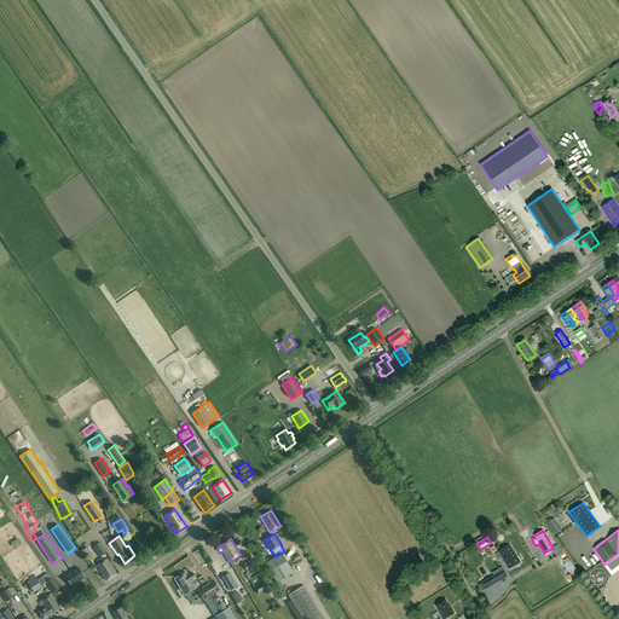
[(93,547),(99,557),(108,551),(100,542),(93,547)]
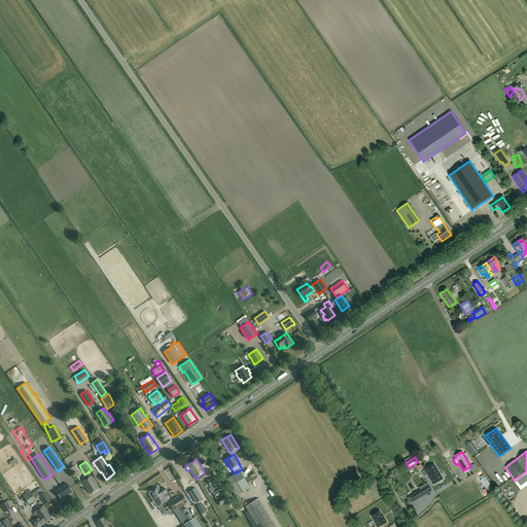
[(422,472),(423,475),(424,476),(425,476),(425,477),(426,476),(427,475),(430,480),(433,485),(438,482),(443,479),(438,471),(434,464),(429,466),(424,469),(425,470),(424,470),(422,471),(422,472)]
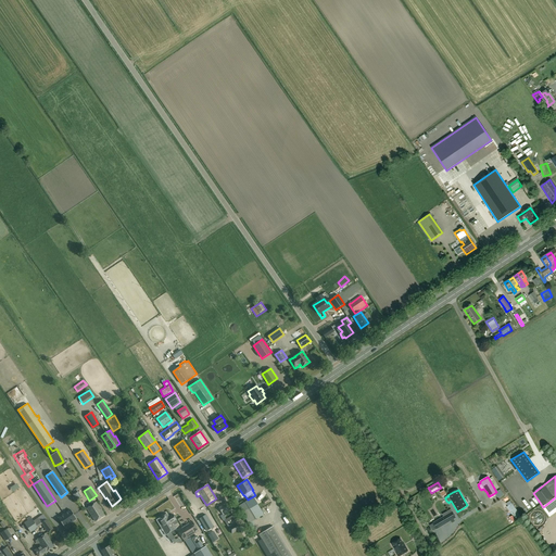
[(76,501),(81,497),(78,491),(73,494),(76,501)]
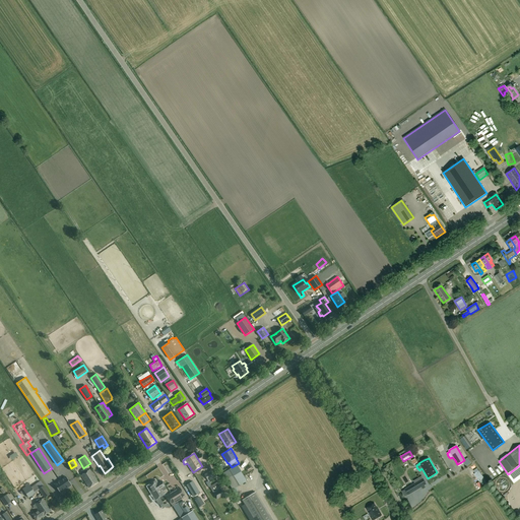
[(233,470),(235,473),(234,473),(237,478),(238,478),(244,474),(243,471),(243,470),(240,465),(233,470)]
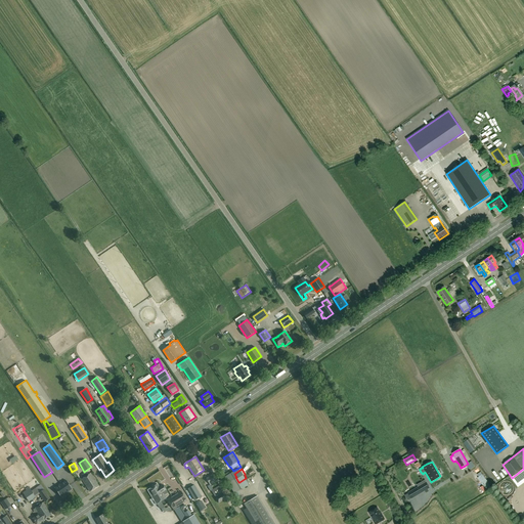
[(90,473),(81,479),(89,491),(98,485),(90,473)]
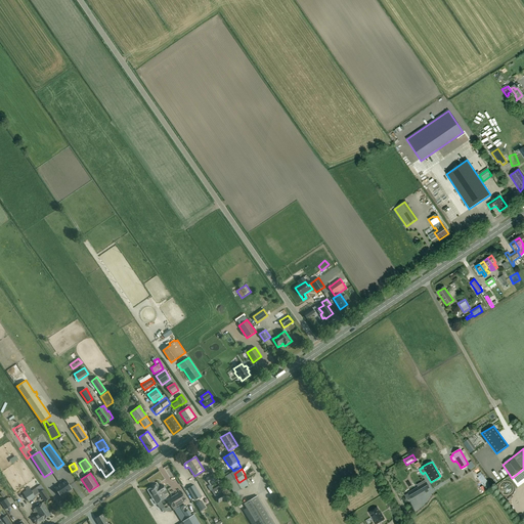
[(213,474),(206,478),(210,485),(217,481),(213,474)]
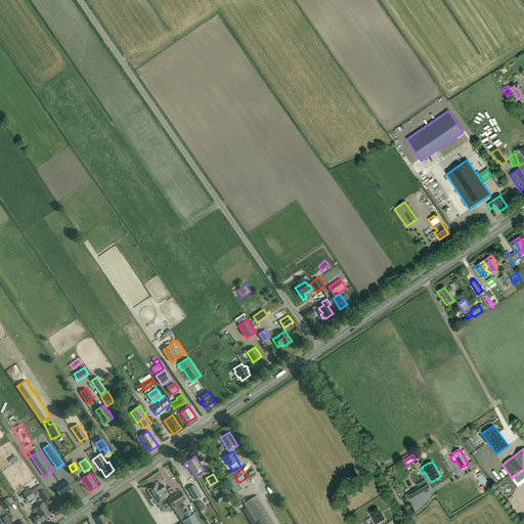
[(480,475),(475,478),(483,491),(488,488),(480,475)]
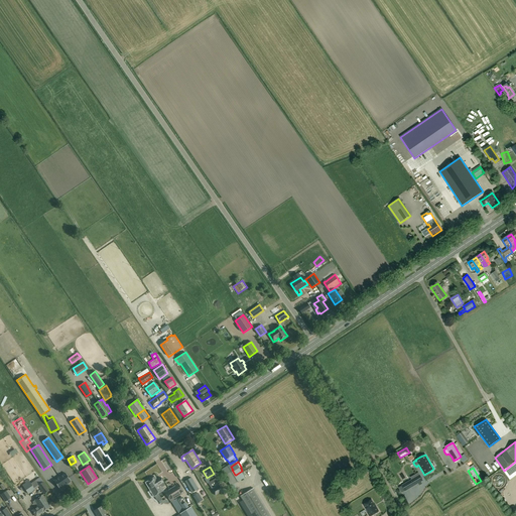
[(225,476),(231,486),(239,482),(232,471),(225,476)]
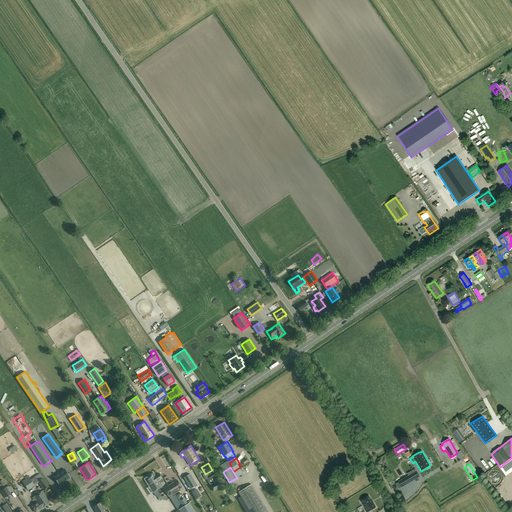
[(64,470),(59,473),(65,481),(70,478),(65,469),(64,469),(64,470)]
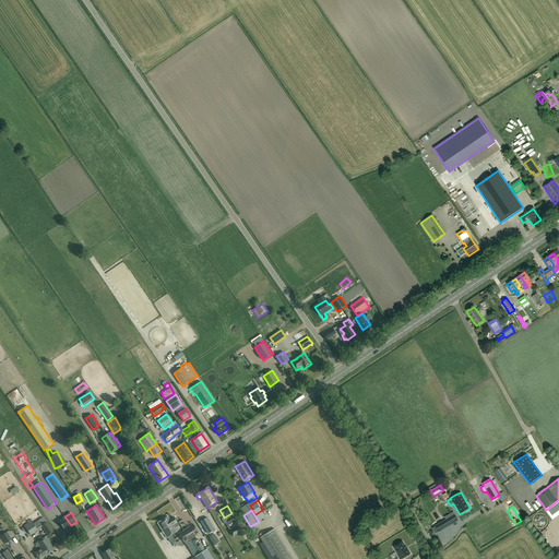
[(442,522),(436,526),(437,528),(439,532),(442,530),(445,527),(452,524),(458,521),(456,518),(454,515),(445,520),(442,522)]
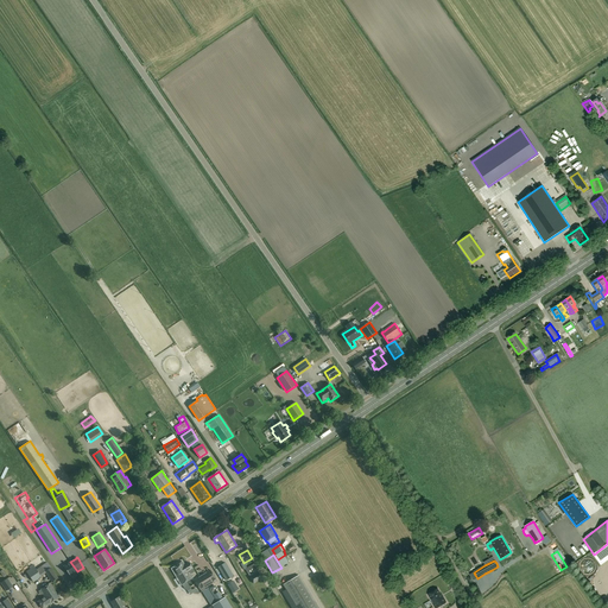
[(33,582),(42,577),(46,574),(51,582),(58,577),(48,562),(37,570),(33,564),(29,567),(30,569),(26,571),(33,582)]
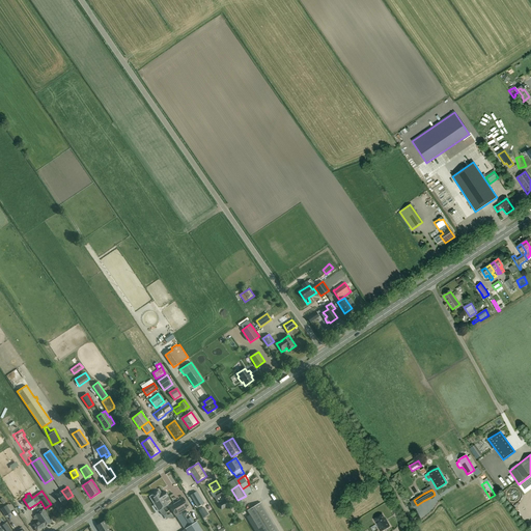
[(55,495),(61,503),(67,499),(61,491),(56,495),(55,495)]
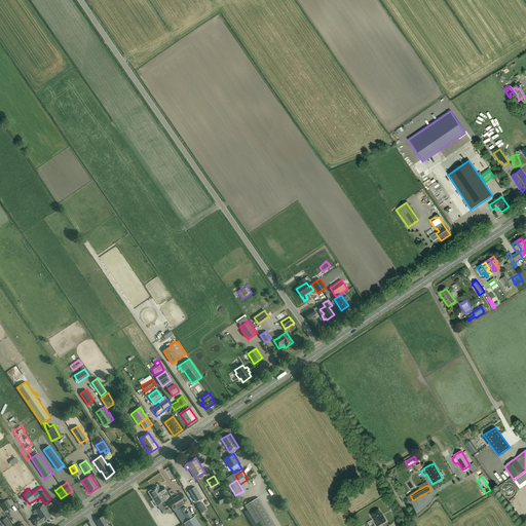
[(161,488),(160,489),(158,486),(148,492),(157,506),(166,500),(162,493),(164,492),(161,488)]
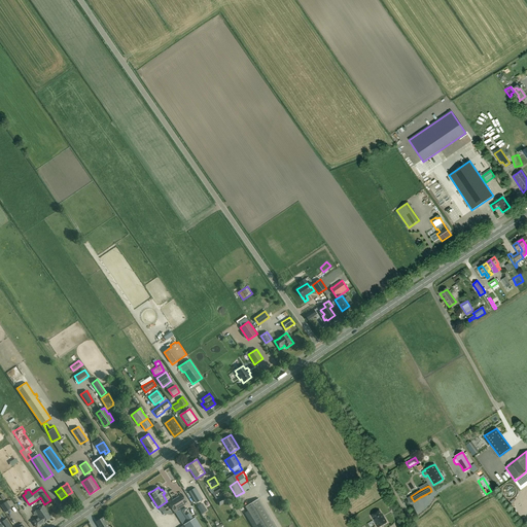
[(200,496),(195,488),(189,491),(194,499),(200,496)]
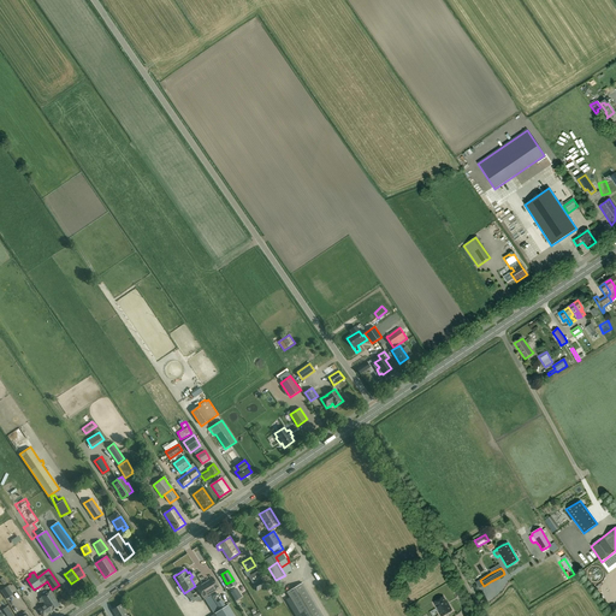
[(260,570),(249,576),(256,591),(266,587),(261,578),(264,576),(260,570)]
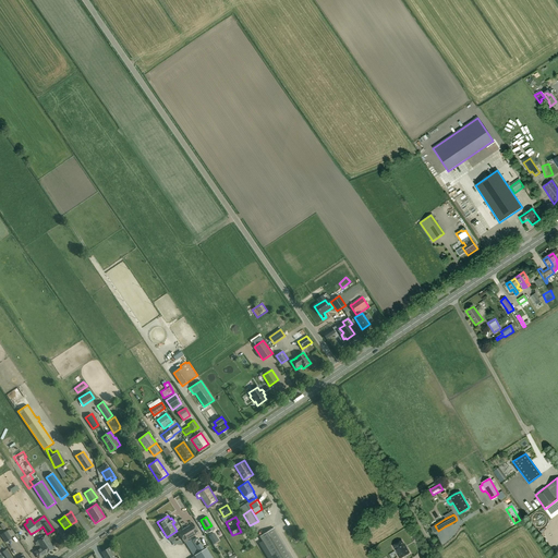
[(184,542),(199,533),(193,522),(178,532),(184,542)]
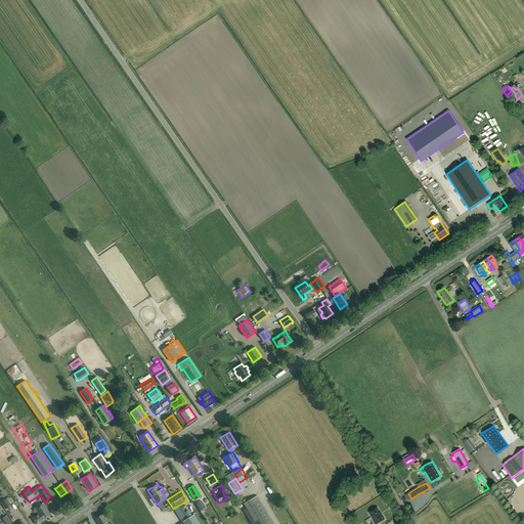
[(244,504),(256,523),(274,523),(258,495),(244,504)]
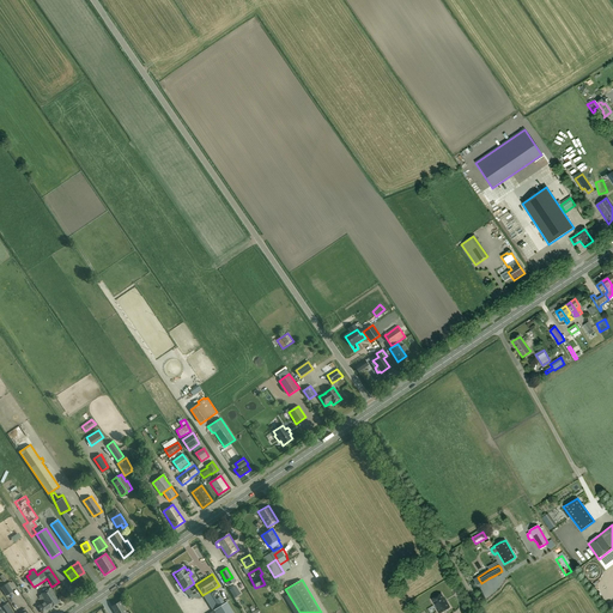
[(1,588),(7,596),(13,592),(12,590),(17,587),(12,581),(8,583),(7,583),(1,588)]
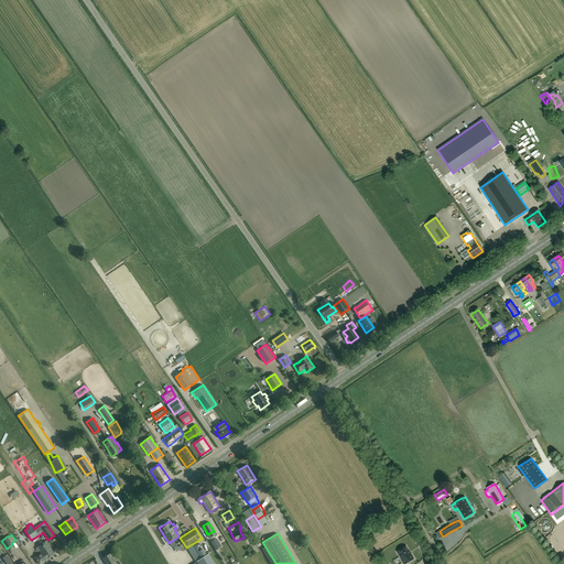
[(216,550),(221,546),(217,539),(212,542),(216,550)]
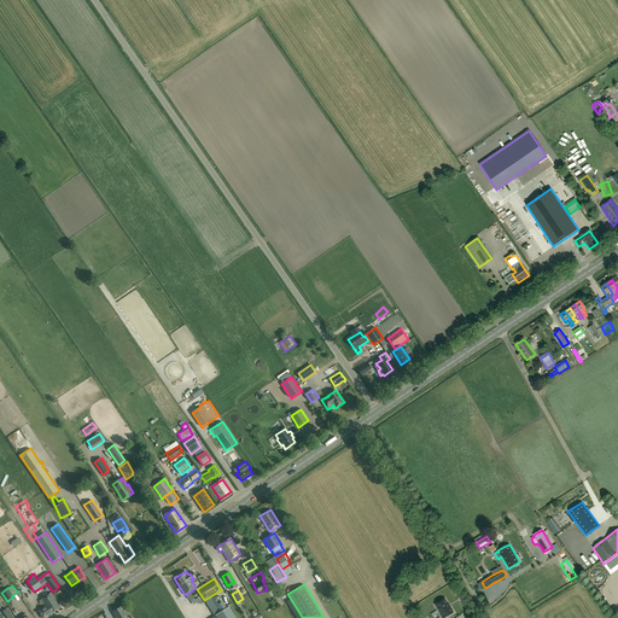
[(42,617),(44,617),(60,607),(51,593),(41,600),(46,607),(39,612),(42,617)]
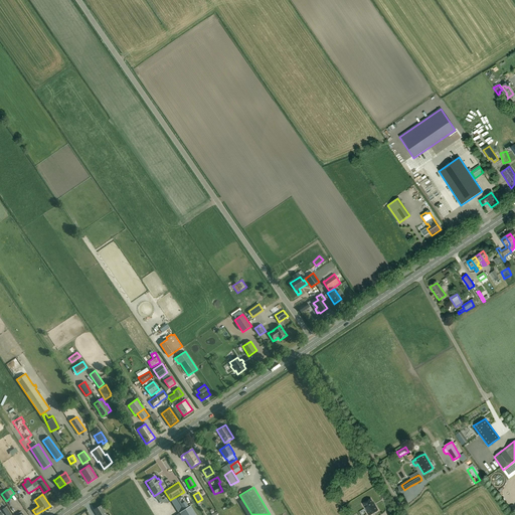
[(171,501),(178,512),(183,509),(178,501),(181,499),(179,496),(177,498),(176,498),(171,501)]
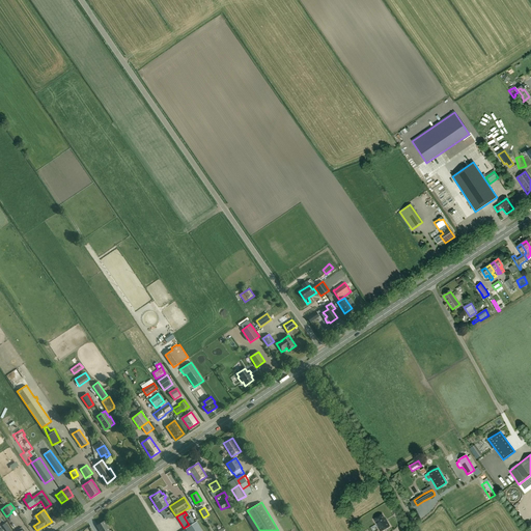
[(379,529),(380,530),(381,530),(385,529),(390,526),(388,524),(387,522),(386,522),(384,519),(382,515),(379,518),(374,520),(376,523),(379,527),(378,527),(379,529)]
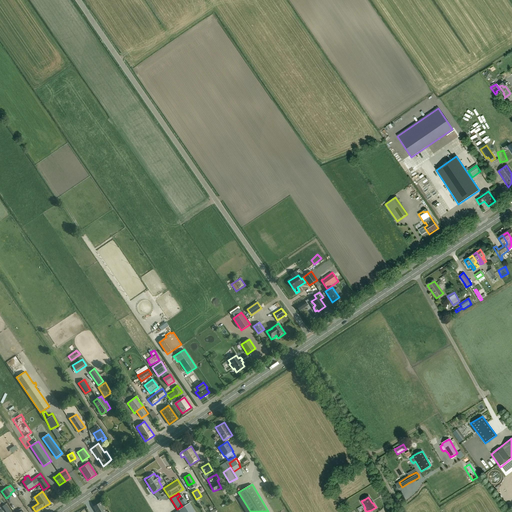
[(96,511),(105,511),(100,503),(93,507),(96,511)]
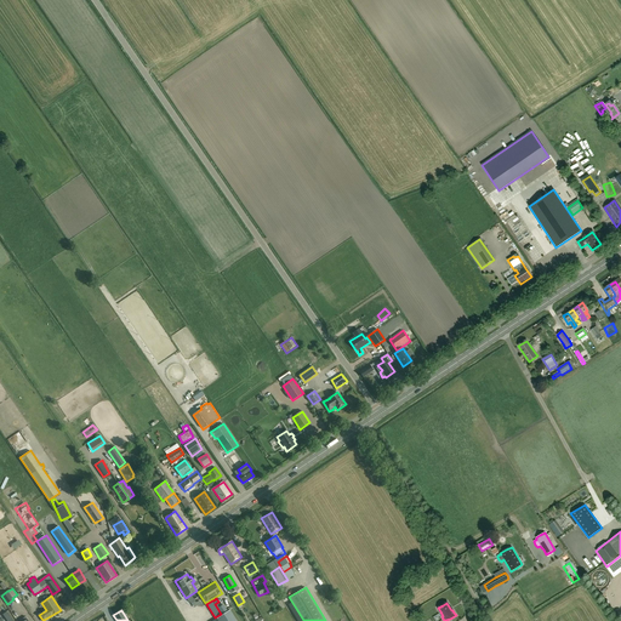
[(237,620),(231,610),(217,619),(217,620),(237,620)]
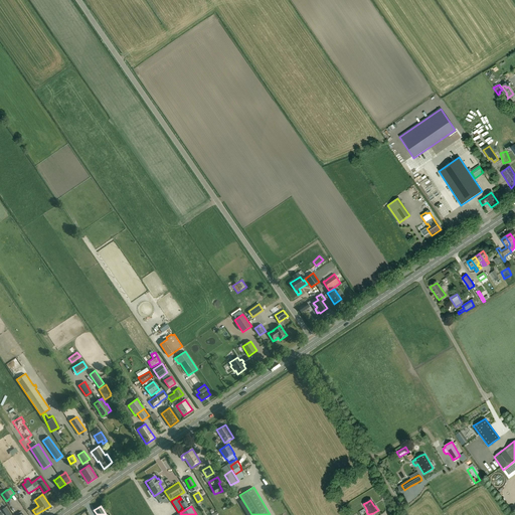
[(234,506),(224,511),(226,514),(236,511),(234,506)]
